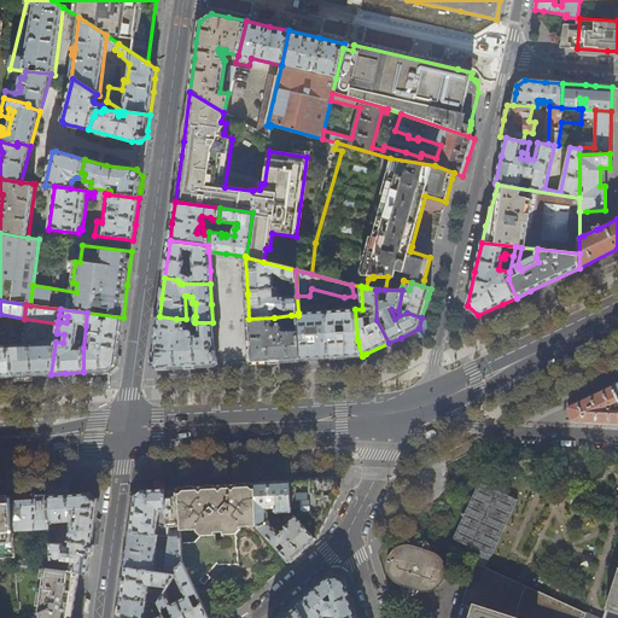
[(361,356),(362,356),(357,340),(355,309),(327,312),(330,357),(332,357),(338,357),(361,356)]
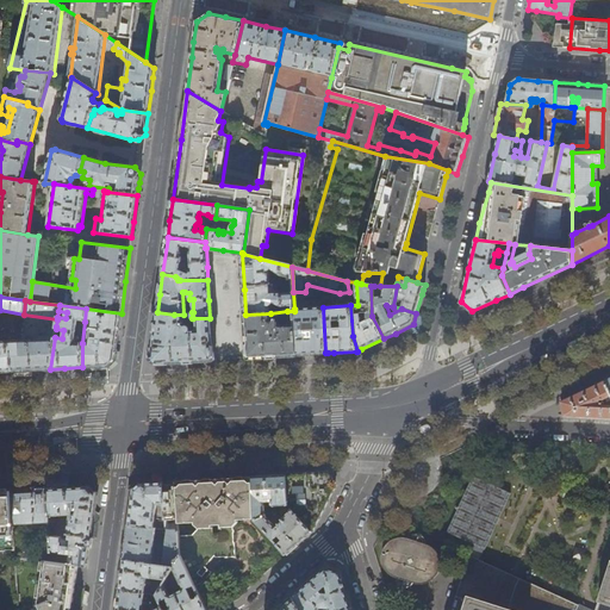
[(323,307),(294,309),(294,311),(294,318),(294,319),(297,355),(302,354),(325,353),(323,307)]
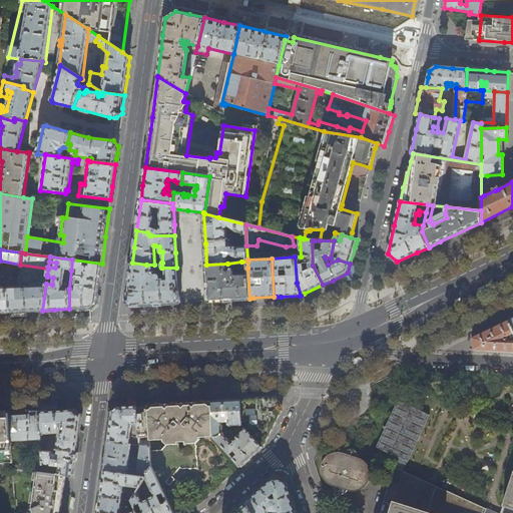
[(98,293),(102,264),(72,260),(71,271),(76,272),(74,289),(69,289),(69,309),(91,308),(97,303),(98,295),(98,293)]
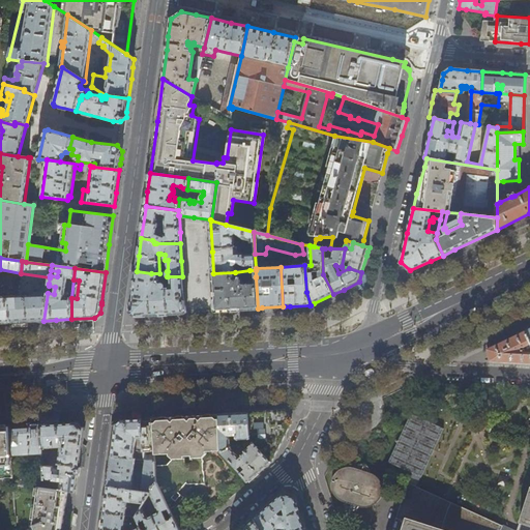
[(159,281),(159,273),(151,273),(137,271),(134,294),(131,311),(134,313),(137,315),(184,313),(184,302),(182,276),(168,276),(167,277),(167,278),(168,281),(169,282),(171,283),(171,287),(165,287),(166,286),(165,284),(164,283),(162,284),(159,281)]
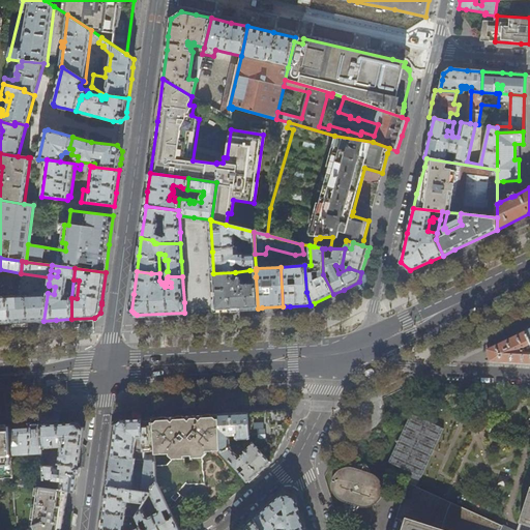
[(236,277),(235,272),(213,273),(214,289),(215,311),(236,310),(258,308),(256,277),(253,277),(253,282),(248,282),(248,283),(244,284),(242,282),(242,281),(241,280),(240,278),(239,278),(238,280),(236,277)]
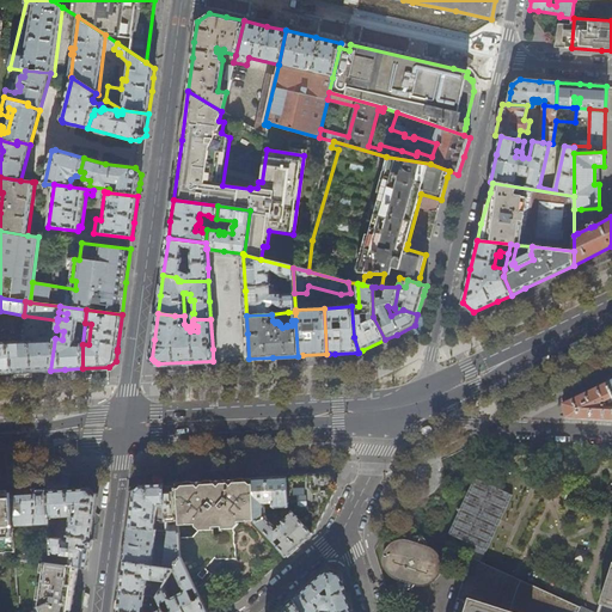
[(56,330),(56,328),(49,326),(47,340),(44,340),(44,337),(38,337),(40,340),(19,341),(20,354),(13,355),(13,373),(36,372),(50,371),(55,338),(56,330)]
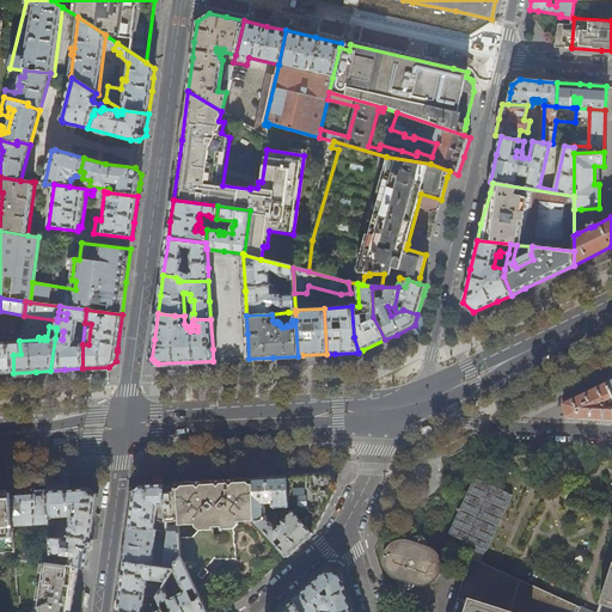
[(0,373),(13,373),(13,355),(20,354),(19,341),(0,342),(0,373)]
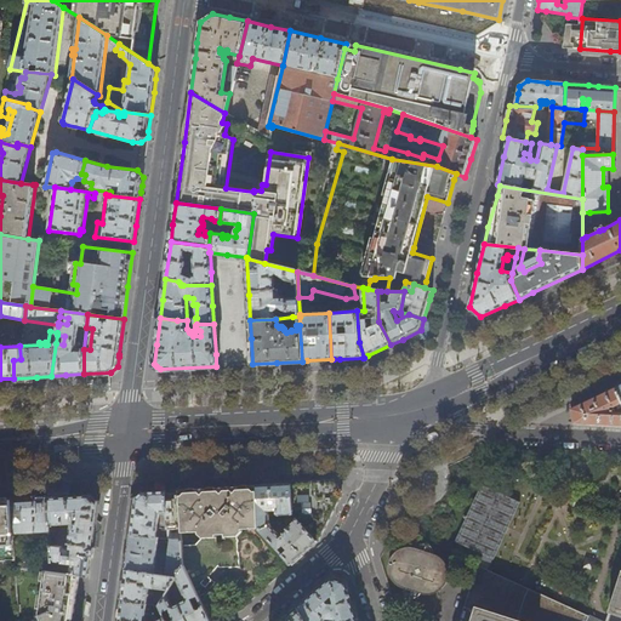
[(110,382),(110,372),(84,374),(85,383),(110,382)]
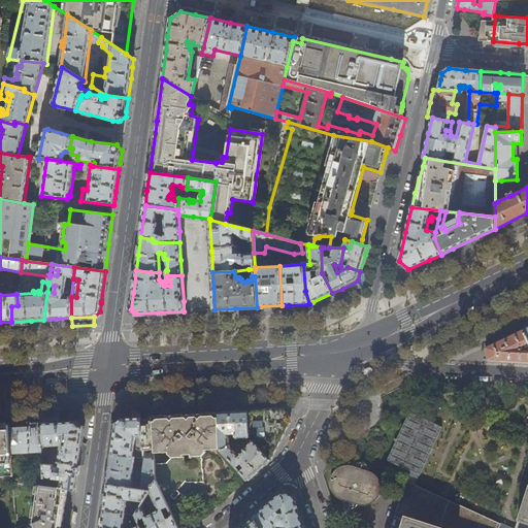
[(527,327),(513,334),(486,348),(488,360),(495,360),(507,361),(527,362),(527,327)]
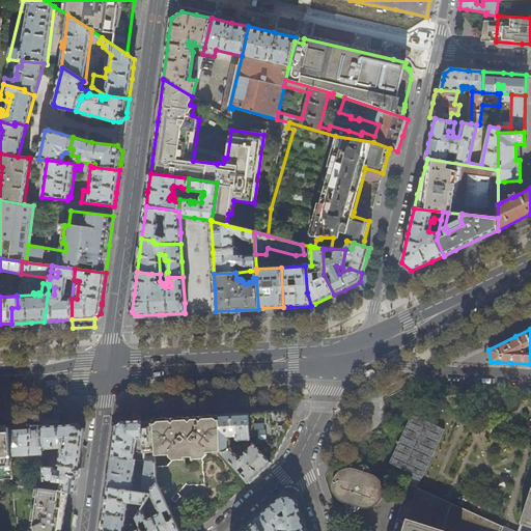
[(264,412),(249,413),(251,440),(253,442),(253,443),(256,437),(256,435),(259,435),(258,449),(271,463),(281,444),(292,422),(285,411),(278,412),(264,412)]
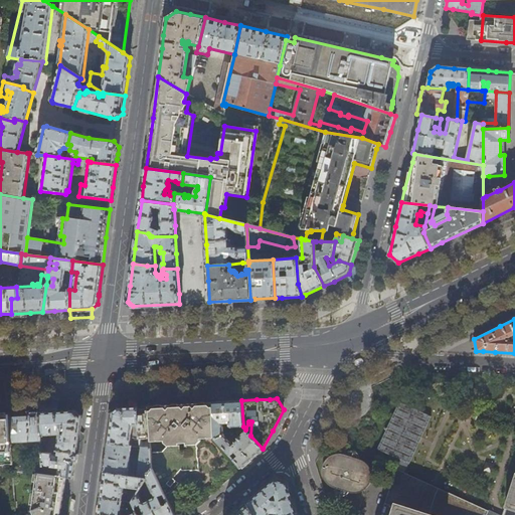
[(229,401),(213,402),(216,439),(216,440),(224,436),(224,426),(227,426),(227,423),(229,423),(229,427),(243,426),(241,400),(229,401)]
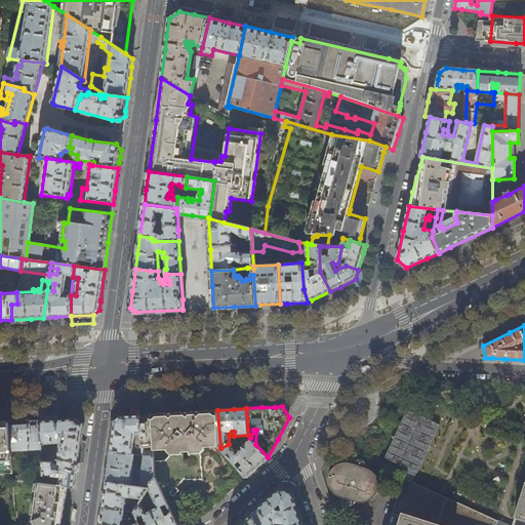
[(162,448),(170,454),(166,460),(154,460),(155,479),(167,506),(170,503),(174,501),(183,493),(176,487),(185,479),(187,481),(202,479),(201,452),(202,452),(205,449),(205,448),(220,447),(217,410),(198,411),(151,414),(153,445),(153,450),(160,450),(162,448)]
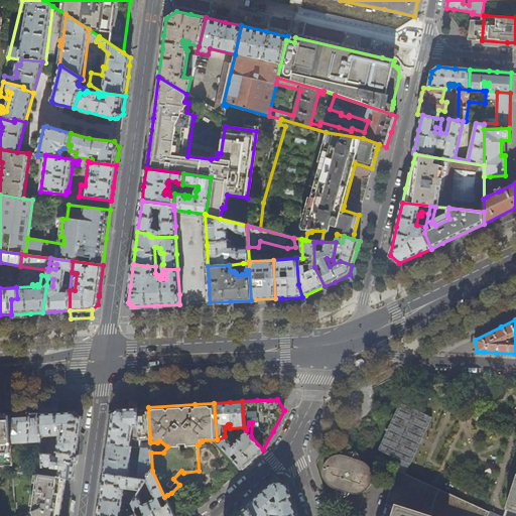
[(39,413),(58,412),(57,405),(39,406),(39,413)]
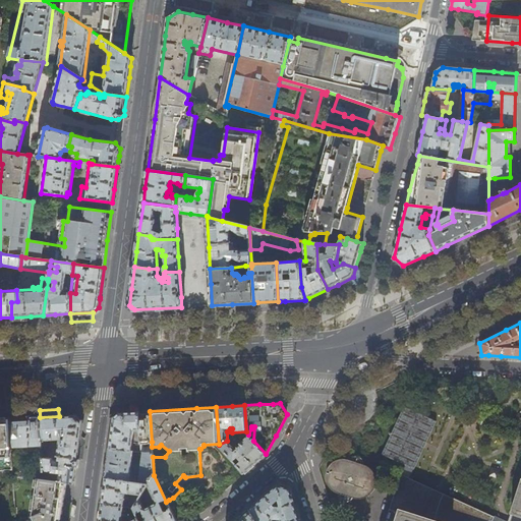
[(437,423),(404,409),(383,457),(415,471),(437,423)]
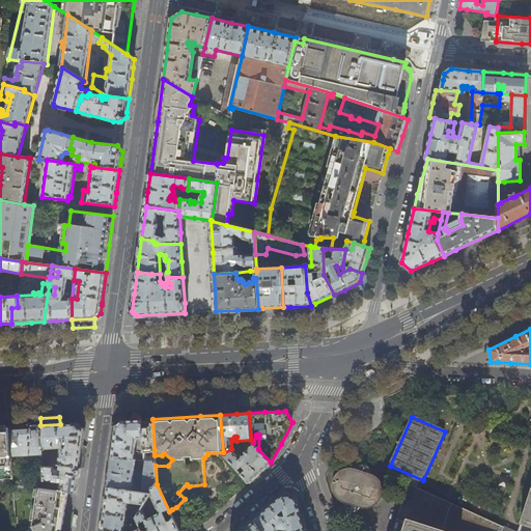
[(142,441),(141,419),(130,420),(122,421),(116,426),(114,441),(112,456),(136,460),(143,462),(143,446),(136,445),(137,440),(142,441)]
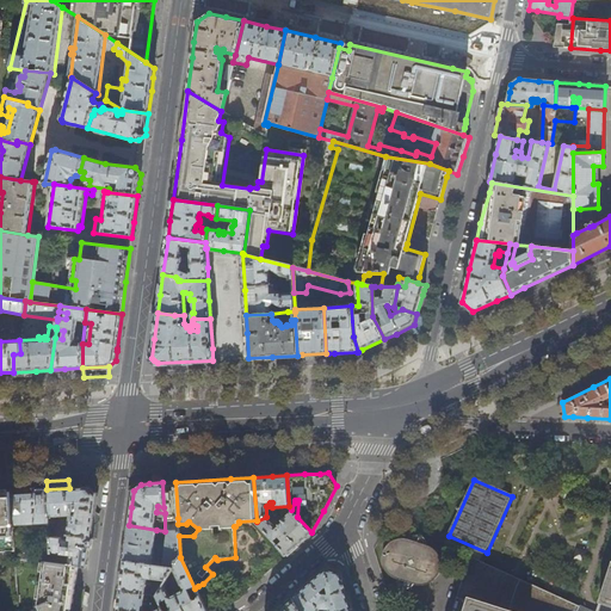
[(165,482),(162,482),(164,507),(165,513),(165,531),(170,531),(179,532),(179,528),(170,526),(170,518),(178,518),(176,482),(165,482)]
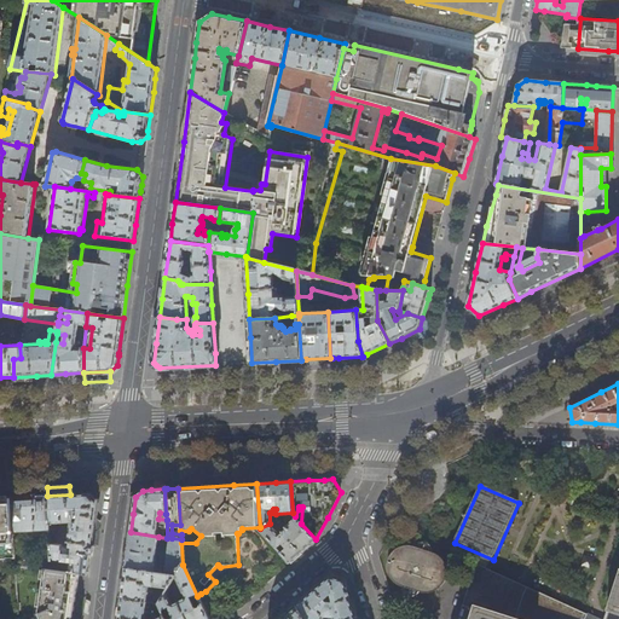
[(73,495),(70,495),(47,496),(50,534),(50,538),(55,537),(55,530),(57,524),(70,524),(69,542),(68,542),(69,548),(62,547),(62,545),(61,544),(51,543),(52,560),(70,563),(69,572),(80,573),(88,574),(91,560),(92,549),(96,524),(99,499),(92,493),(73,495)]
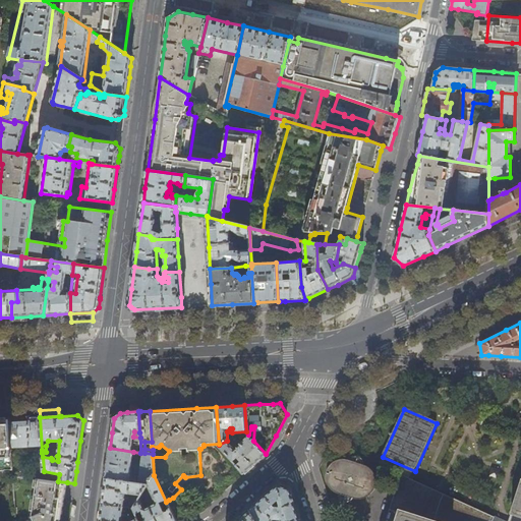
[(14,419),(9,419),(11,447),(19,447),(19,450),(21,451),(42,450),(40,417),(14,419)]
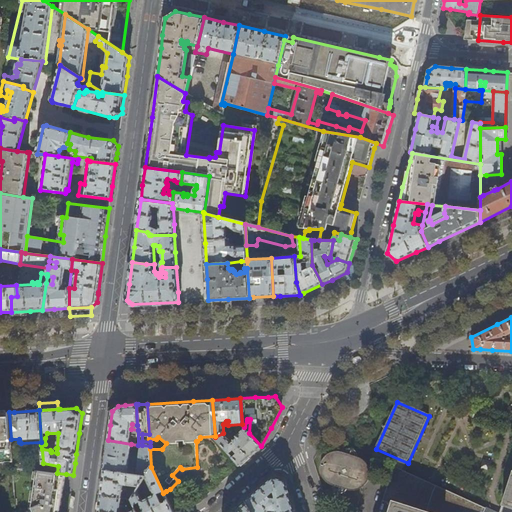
[(0,412),(0,463),(13,463),(11,439),(9,412),(2,412),(0,412)]
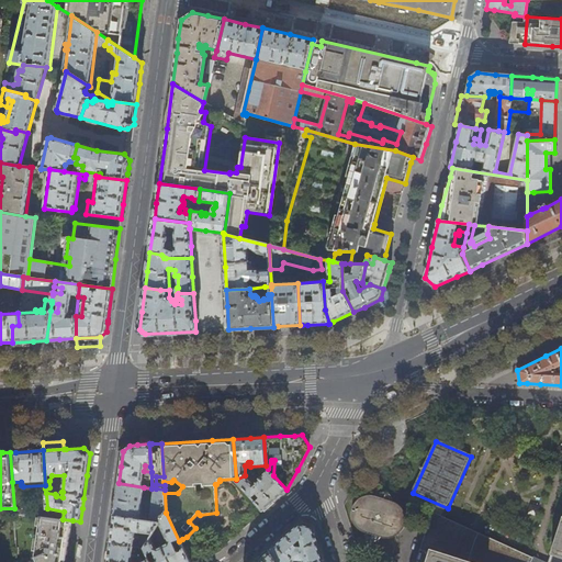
[(273,475),(268,469),(268,468),(258,471),(261,475),(259,479),(260,480),(257,483),(255,480),(251,483),(245,475),(236,480),(263,510),(278,498),(287,490),(273,475)]
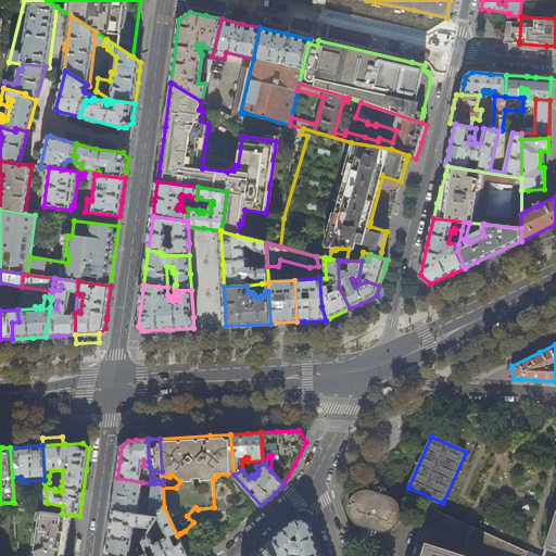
[(142,482),(117,478),(115,494),(113,510),(138,515),(142,482)]
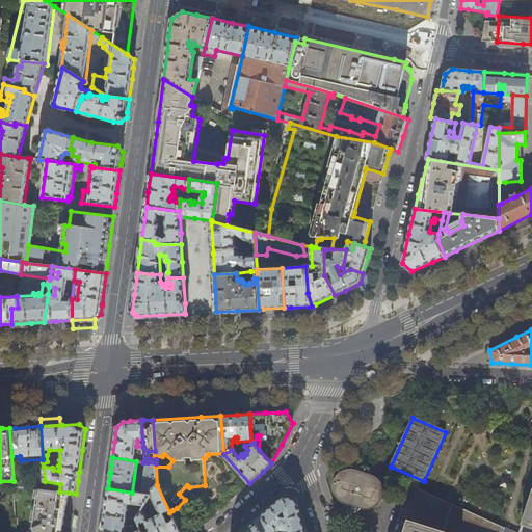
[(156,463),(148,462),(141,494),(152,495),(157,485),(156,467),(156,463)]
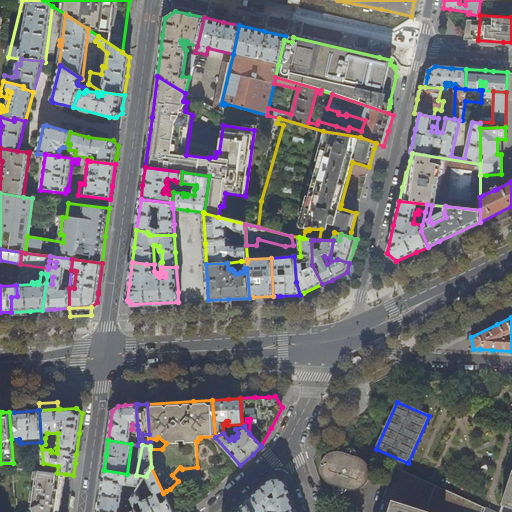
[(358,458),(337,453),(336,453),(333,454),(326,456),(323,459),(320,463),(319,466),(319,472),(320,477),(321,479),(326,485),(329,486),(350,492),(356,491),(360,488),(365,482),(366,479),(367,472),(366,468),(365,465),(361,461),(358,458)]
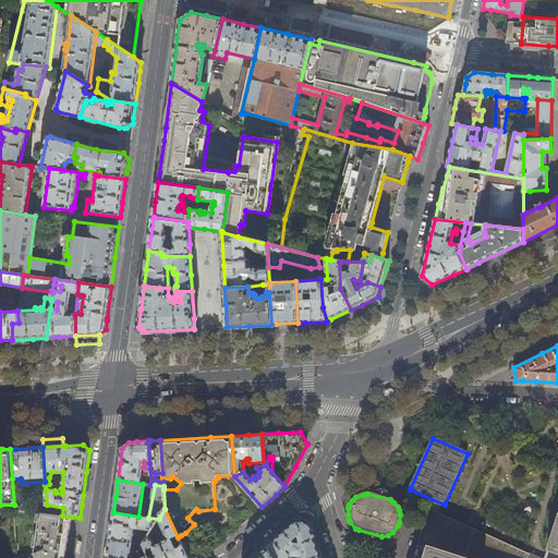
[(178,537),(165,509),(159,519),(158,520),(168,540),(156,545),(150,534),(146,543),(144,545),(150,557),(187,557),(181,544),(176,546),(173,542),(179,538),(178,537)]
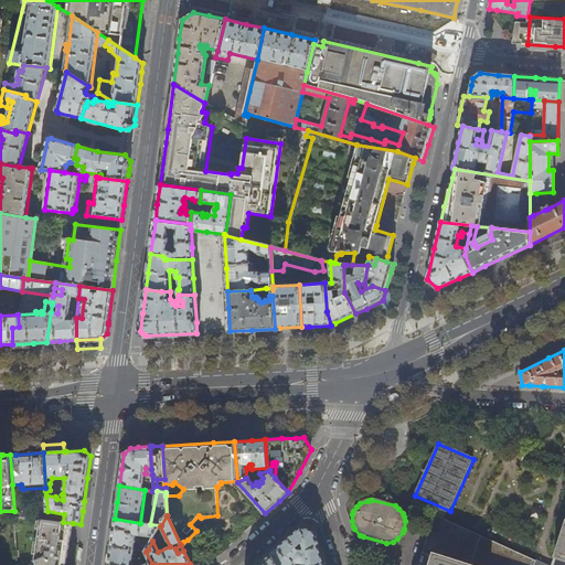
[(445,521),(434,515),(430,522),(429,524),(416,564),(564,564),(564,547),(561,561),(564,561),(564,564),(524,564),(441,528),(445,521)]
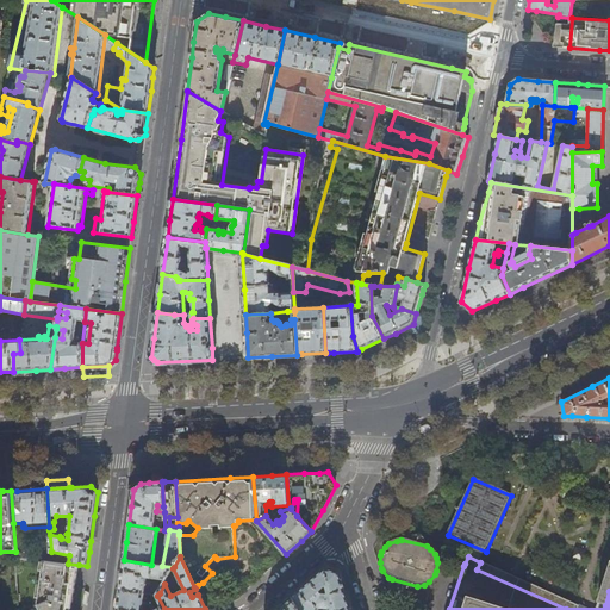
[(151,565),(124,560),(122,574),(120,590),(144,595),(145,590),(147,590),(147,585),(150,585),(151,583),(147,583),(148,578),(167,580),(173,568),(174,567),(162,566),(151,565)]
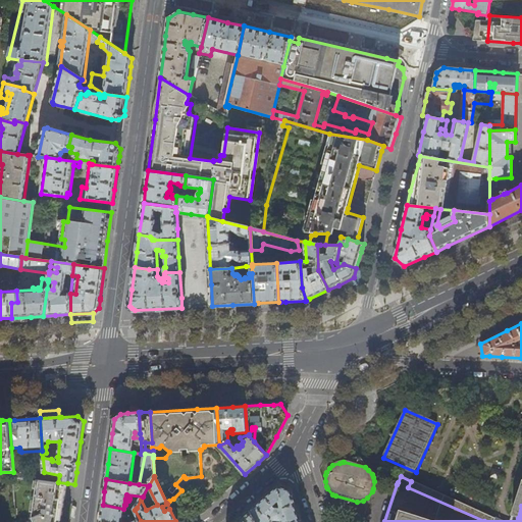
[(67,483),(58,482),(38,480),(33,514),(36,514),(35,518),(39,519),(38,521),(61,521),(65,497),(65,496),(67,483)]
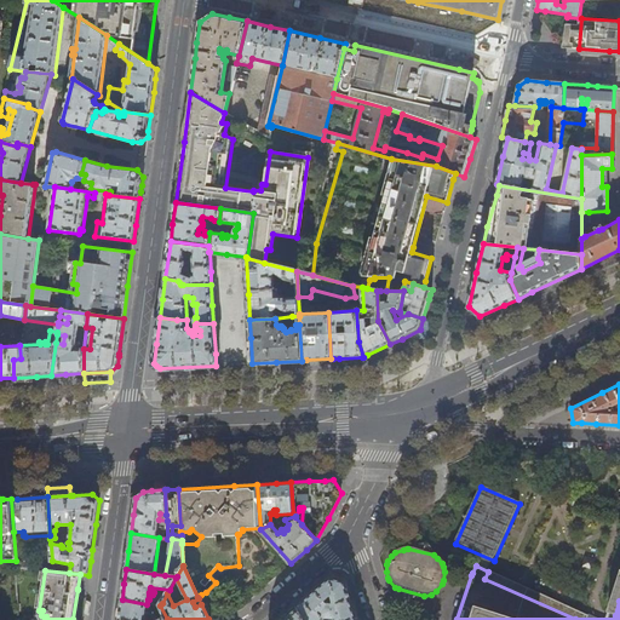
[(313,592),(298,606),(305,619),(322,619),(326,618),(334,619),(351,619),(357,618),(350,597),(345,580),(331,577),(321,585),(313,592)]
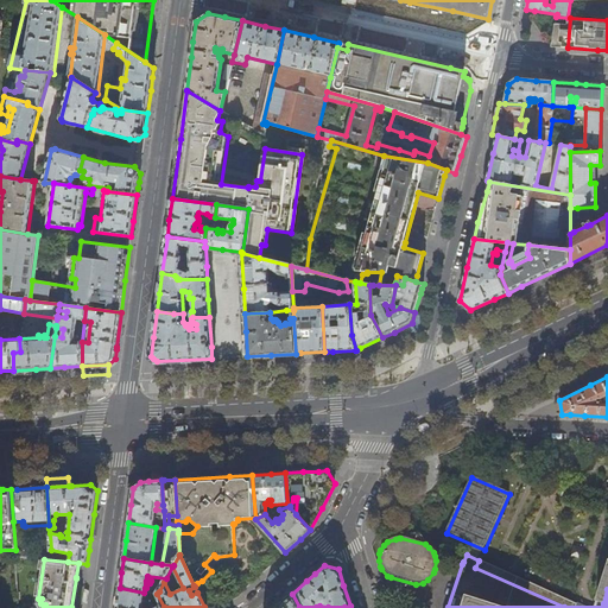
[(164,607),(157,594),(159,591),(153,589),(152,594),(157,606),(154,607),(152,603),(144,602),(145,594),(149,594),(149,588),(146,588),(145,588),(144,593),(120,588),(118,602),(116,607),(164,607)]
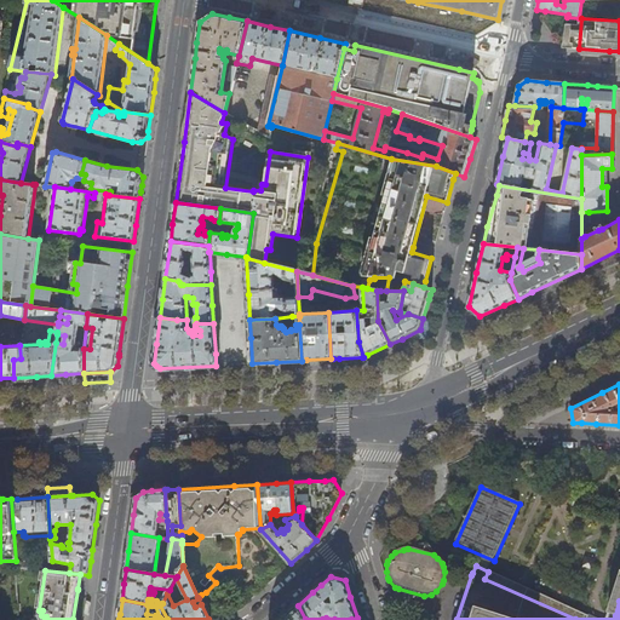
[(305,619),(298,606),(281,619),(305,619)]
